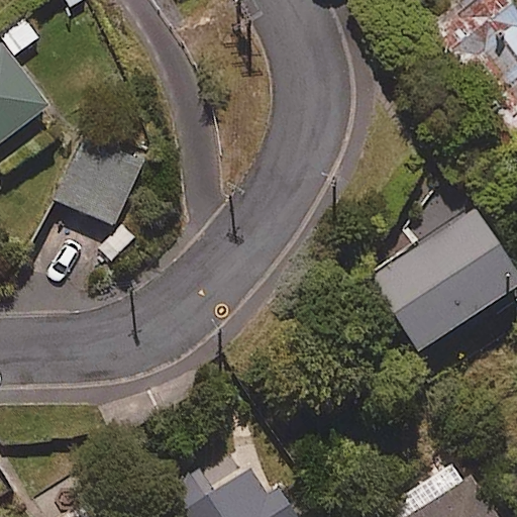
[(516,9),(510,0),(461,0),(417,32),(503,152),(516,142),(516,9)]
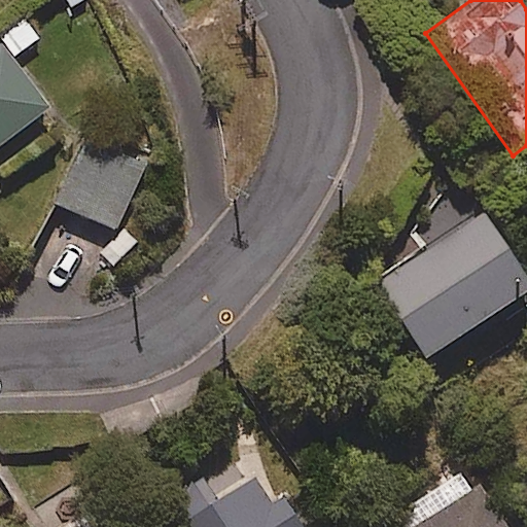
[(0,142),(49,105),(0,38),(0,142)]
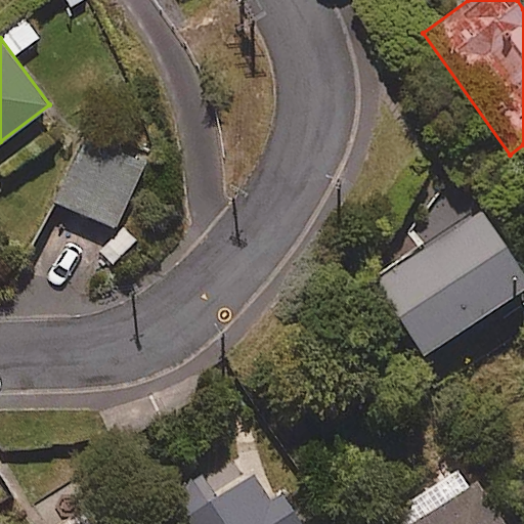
[(142,165),(81,138),(53,202),(115,228),(142,165)]
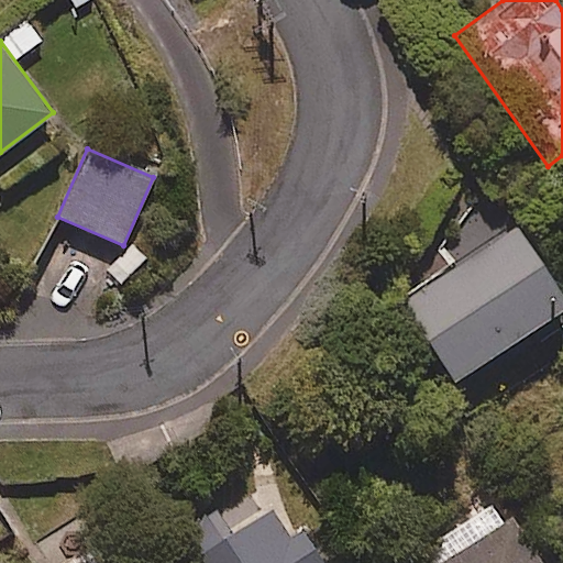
[(562,308),(562,297),(514,223),(398,300),(453,382),(562,308)]
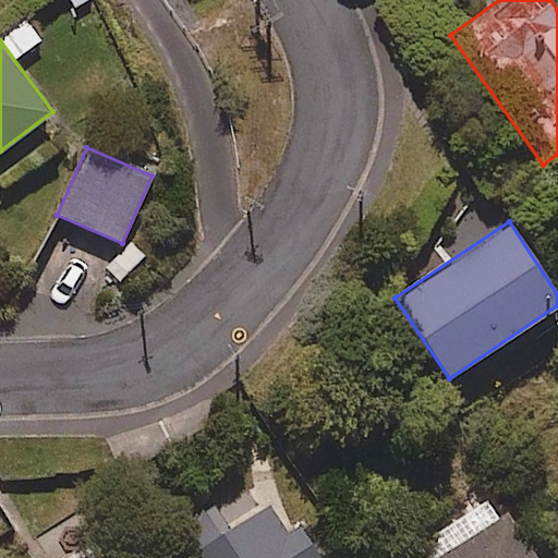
[(287,534),(266,501),(174,557),(318,557),(299,526),(287,534)]
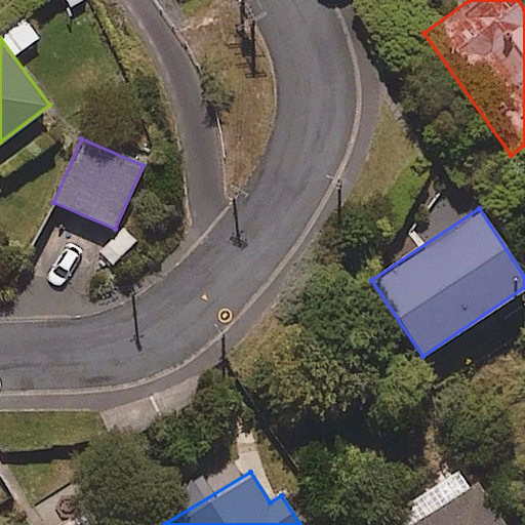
[(506,524),(477,482),(411,524),(506,524)]
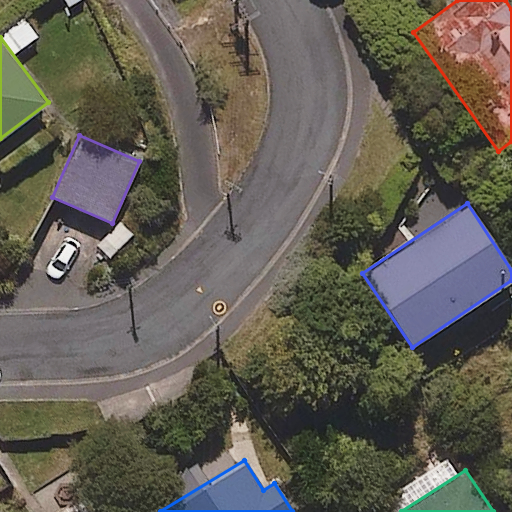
All buildings are outlined.
